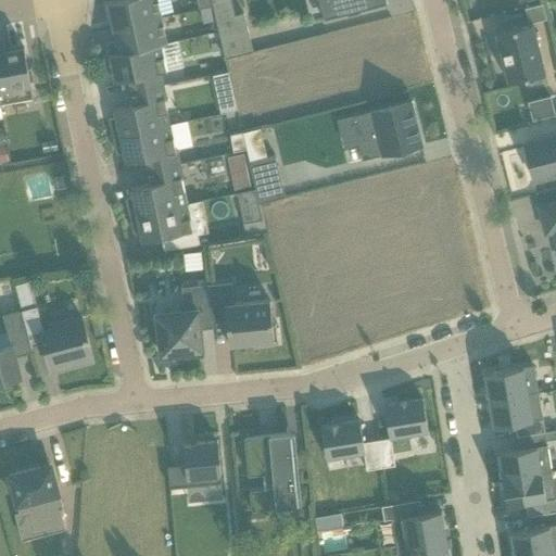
[(112,28),(161,17),(156,0),(118,0),(106,3),(112,28)]
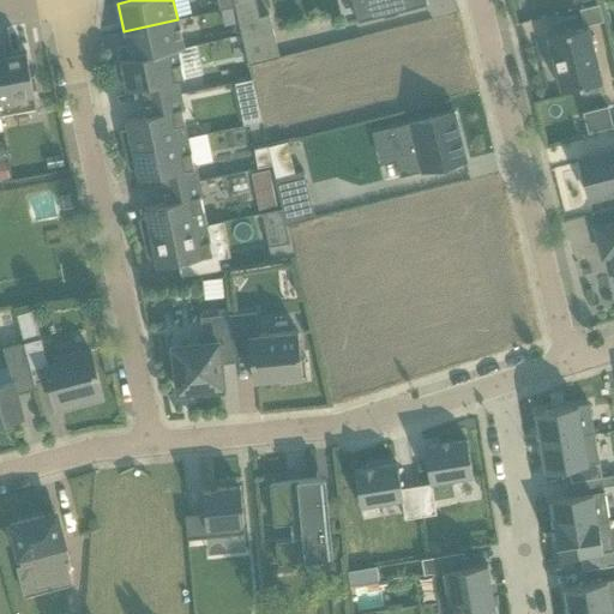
[(234,7),(232,0),(216,0),(220,11),(234,7)]
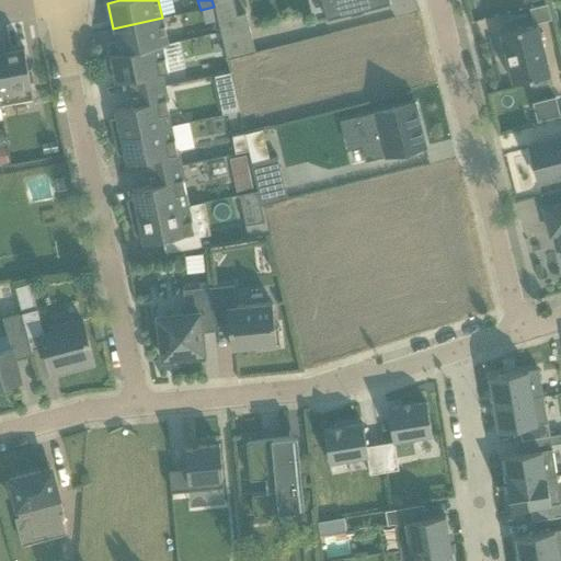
[(232,0),(212,0),(214,7),(226,60),(232,59),(254,54),(245,15),(237,18),(232,0)]
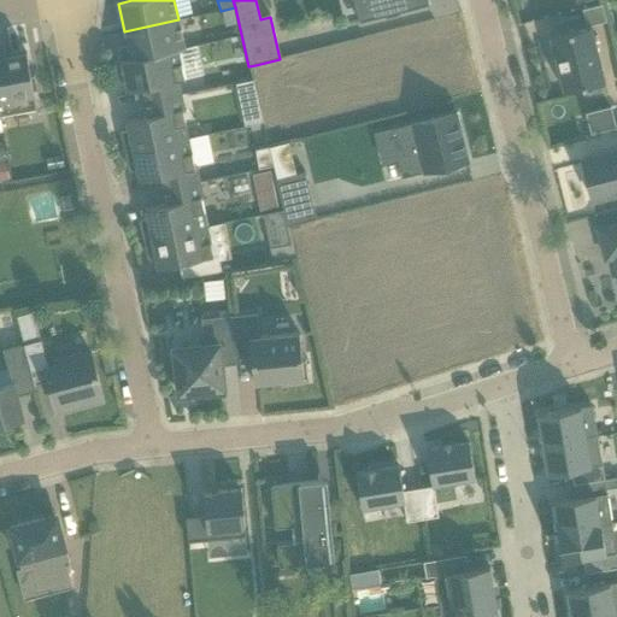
[(352,0),(358,23),(385,17),(385,19),(399,16),(398,13),(429,6),(427,0),(352,0)]
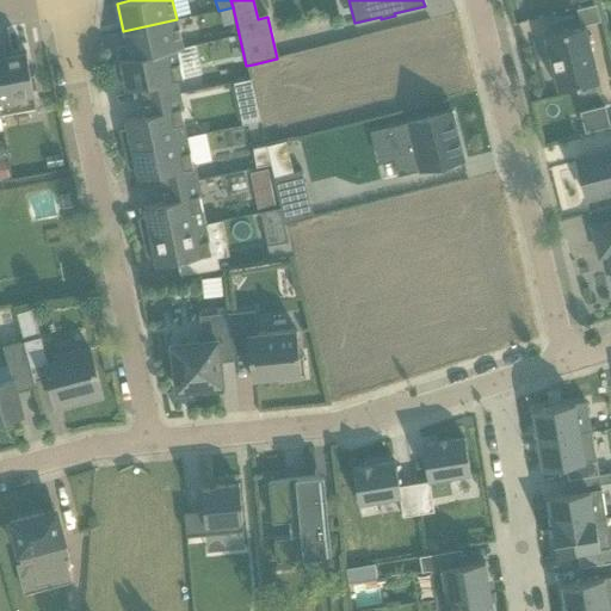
[(119,61),(176,49),(183,48),(177,19),(123,31),(125,45),(117,48),(119,61)]
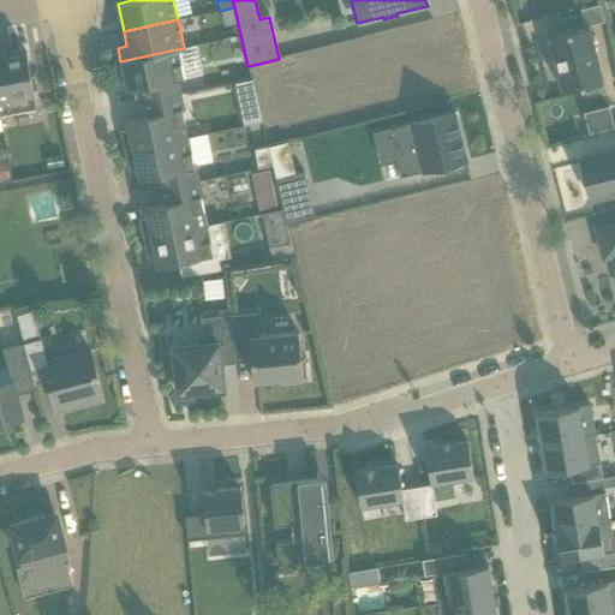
[(561,91),(602,82),(587,27),(548,36),(561,91)]
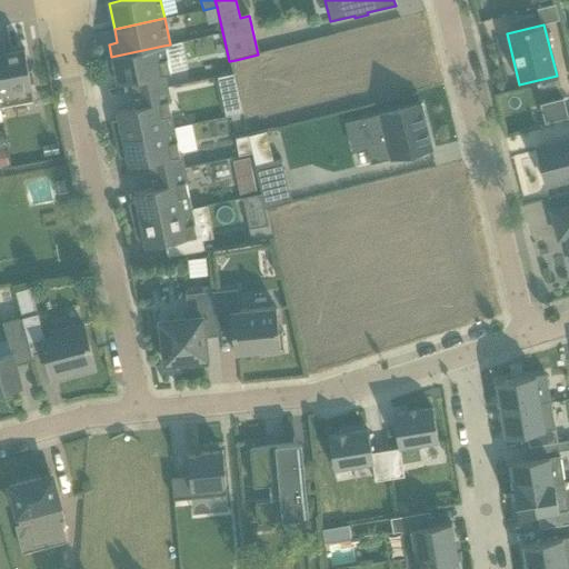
[(2,40),(0,40),(0,108),(33,102),(30,82),(33,81),(31,69),(28,69),(23,49),(5,52),(2,40)]
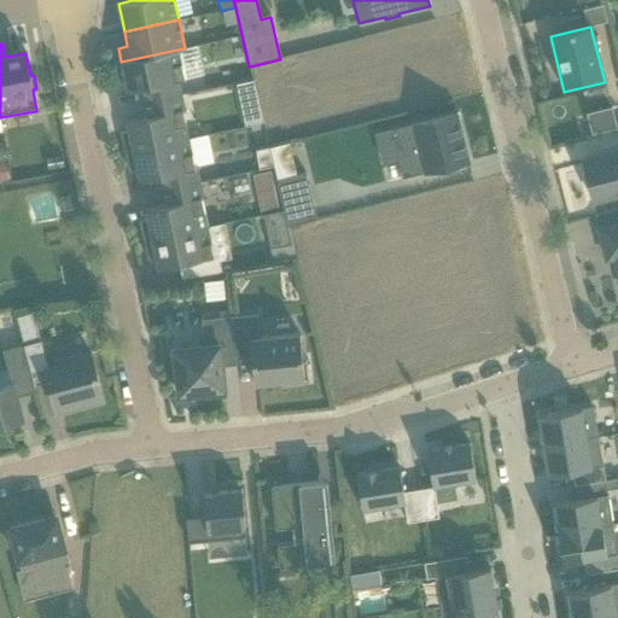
[(144,104),(182,95),(179,81),(185,81),(178,50),(121,62),(114,63),(117,83),(124,81),(127,92),(141,89),(144,104)]
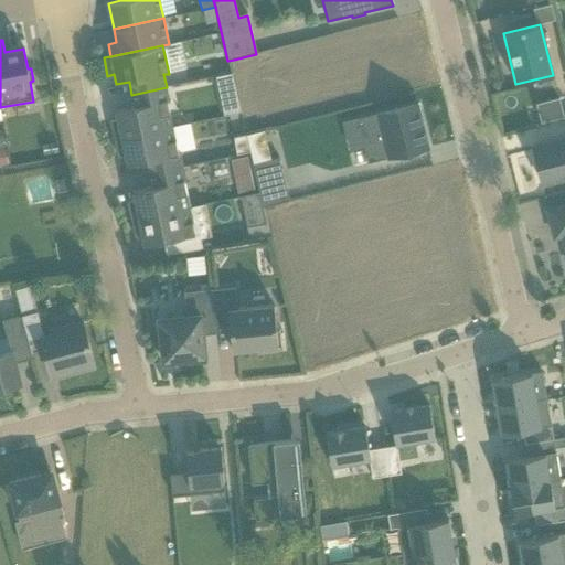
[(223,117),(240,113),(231,74),(215,77),(223,117)]
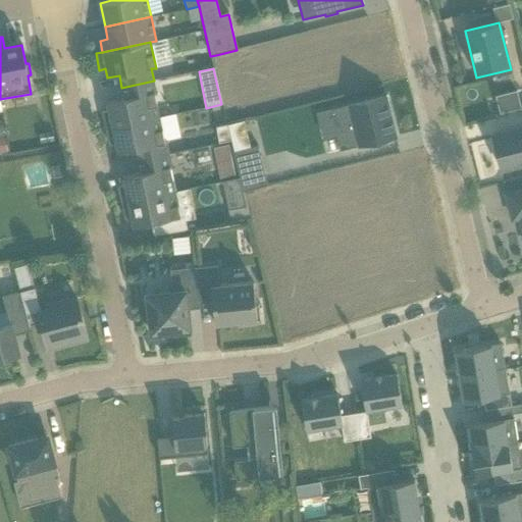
[(105,129),(159,117),(155,95),(157,95),(154,81),(121,88),(123,99),(106,103),(108,112),(102,113),(105,129)]
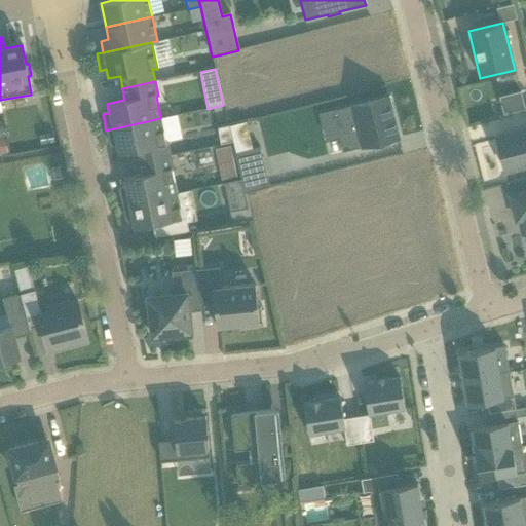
[(524,110),(520,92),(498,98),(502,116),(524,110)]
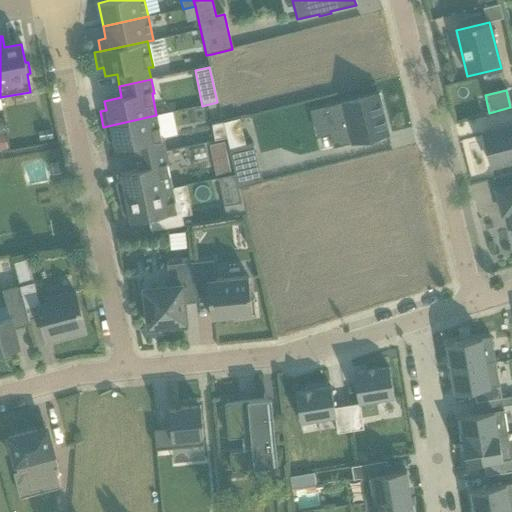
[(390,137),(380,94),(311,111),(318,138),(331,134),(334,149),(351,145),(351,147),(390,137)]
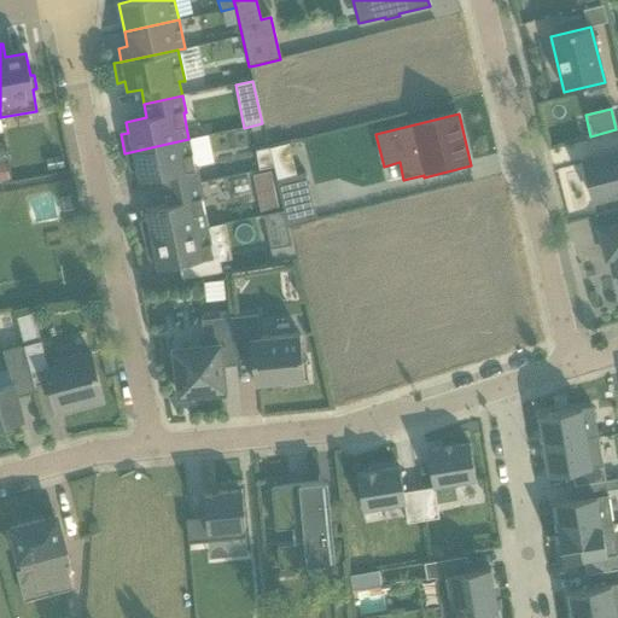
[(162,191),(200,182),(197,167),(213,163),(207,135),(188,139),(124,153),(129,173),(136,170),(139,181),(159,178),(162,191)]
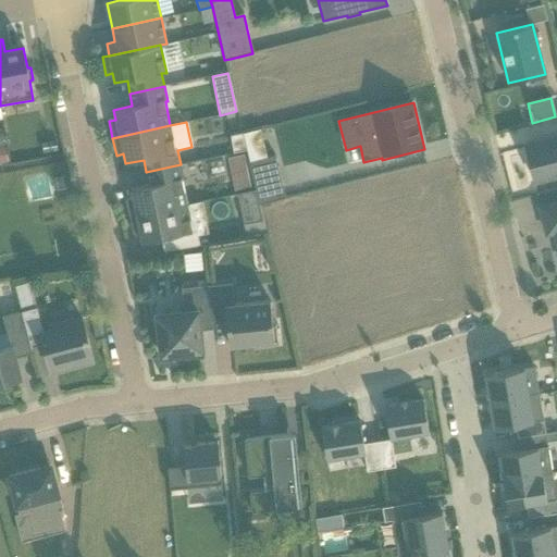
[(246,150),(242,133),(230,136),(233,153),(246,150)]
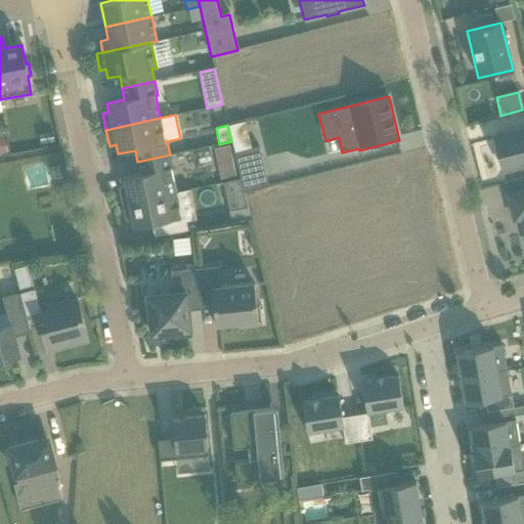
[(500,176),(523,169),(523,128),(490,138),(500,176)]
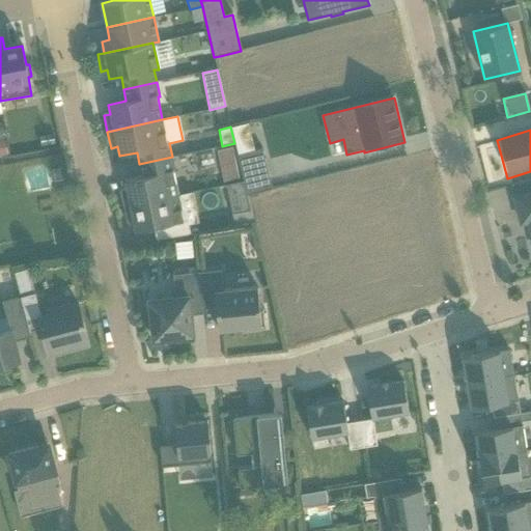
[(55,144),(54,135),(40,136),(42,146),(55,144)]
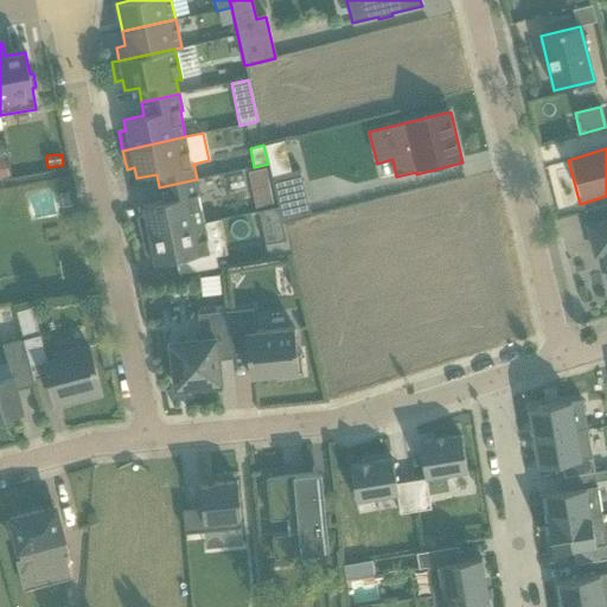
[(255,209),(273,205),(266,170),(248,173),(255,209)]
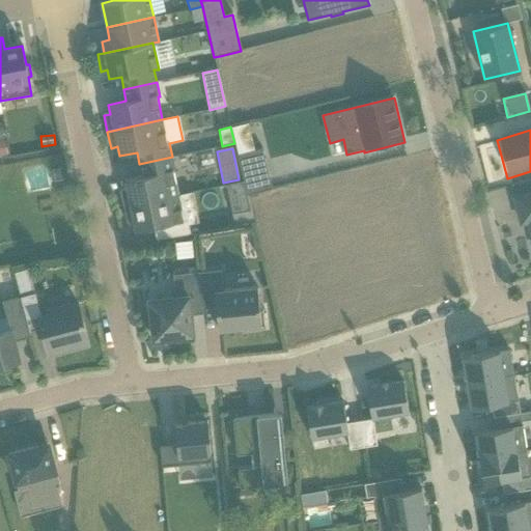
[(122,206),(178,195),(173,173),(175,172),(172,157),(139,164),(142,176),(124,180),(126,189),(119,191),(122,206)]
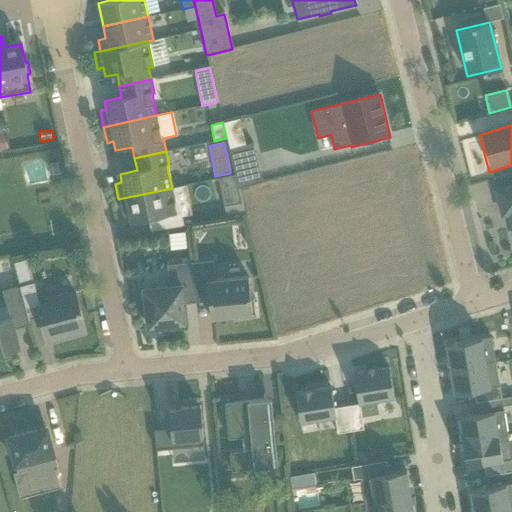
[(223,207),(241,204),(234,174),(217,178),(223,207)]
